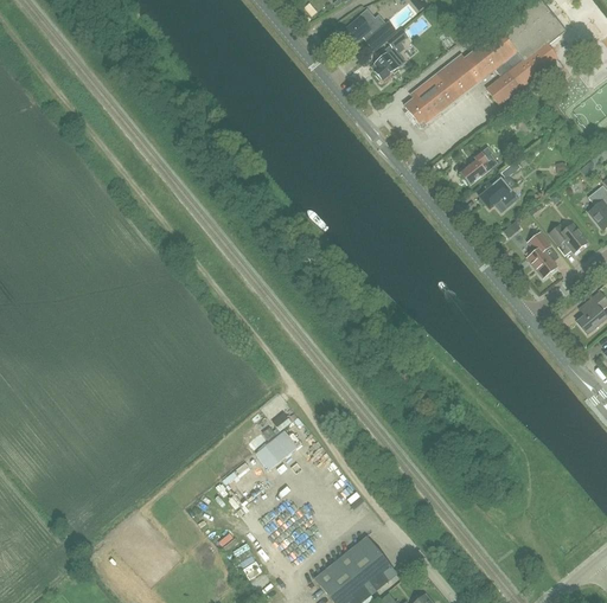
[(499,103),(557,57),(547,44),(566,30),(542,0),(535,0),(474,49),(477,51),(471,56),(468,53),(464,57),(461,53),(413,91),(410,92),(414,97),(404,104),(419,123),(423,120),(426,123),(483,78),(496,68),(502,76),(486,88),(499,103)]
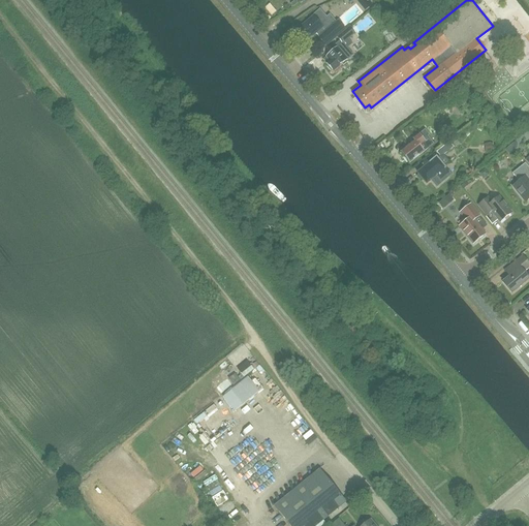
[(313,14),(301,25),(310,35),(316,30),(320,34),(319,35),(327,42),(345,27),(338,19),(331,25),(328,21),(330,19),(319,7),(312,13),(313,14)]
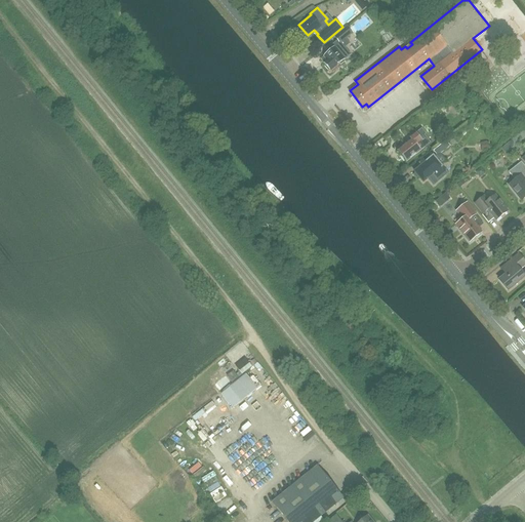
[(348,24),(334,34),(337,38),(327,47),(329,49),(324,54),(321,56),(324,61),(325,63),(324,64),(328,68),(329,67),(330,69),(339,62),(340,63),(345,59),(344,57),(351,52),(345,45),(350,41),(346,36),(353,30),(348,24)]
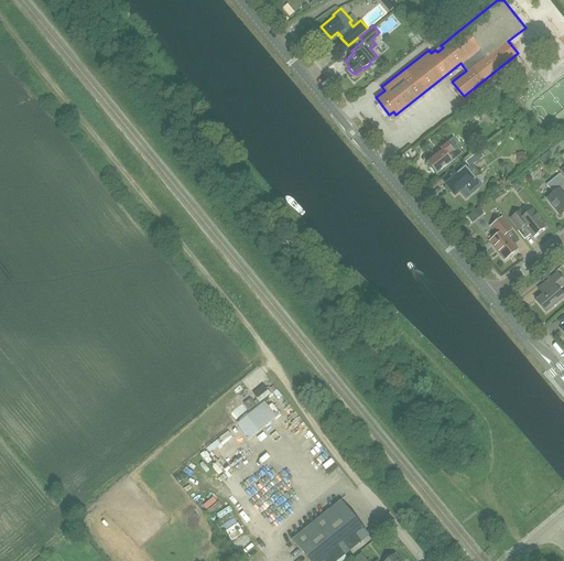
[(490,110),(502,100),(498,94),(486,104),(478,110),(483,117),(490,110)]
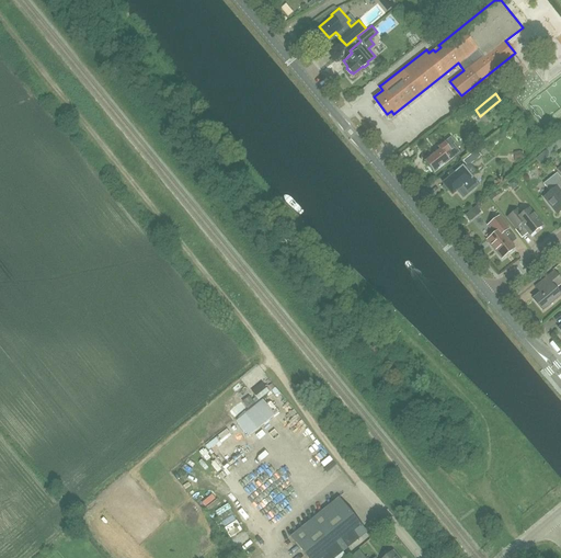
[(447,145),(455,139),(450,134),(437,144),(439,146),(425,158),(430,163),(427,164),(432,170),(433,168),(435,170),(455,154),(447,145)]
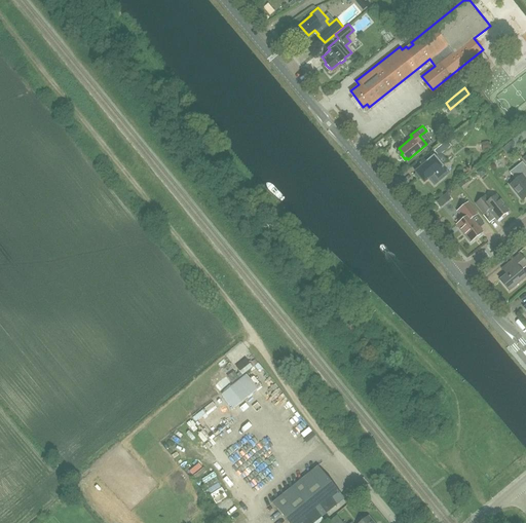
[(446,138),(434,149),(438,154),(451,143),(446,138)]
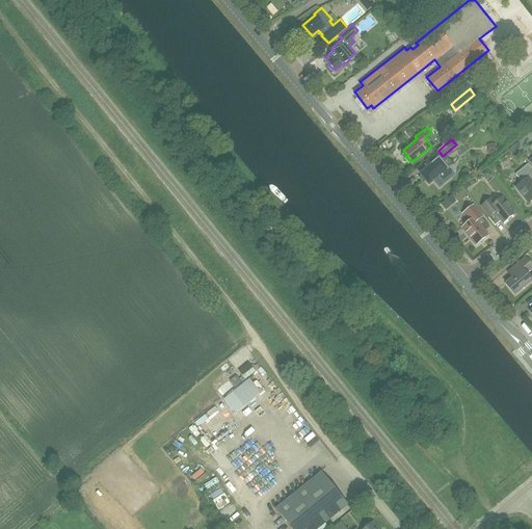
[(431,162),(420,172),(429,182),(433,178),(440,185),(453,174),(439,156),(431,162)]
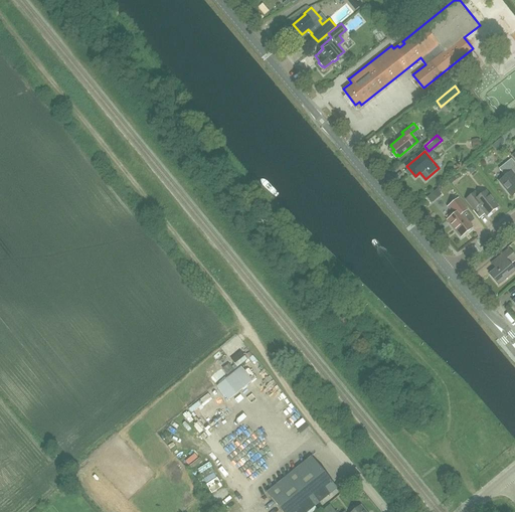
[(514,173),(514,161),(511,156),(498,166),(505,174),(499,179),(511,194),(514,190),(514,174),(514,173)]
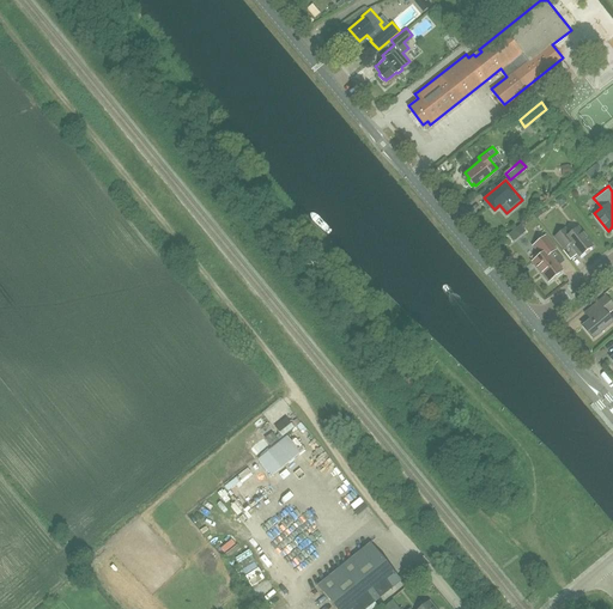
[(578,254),(592,244),(577,225),(569,232),(565,226),(554,235),(564,247),(569,242),(578,254)]
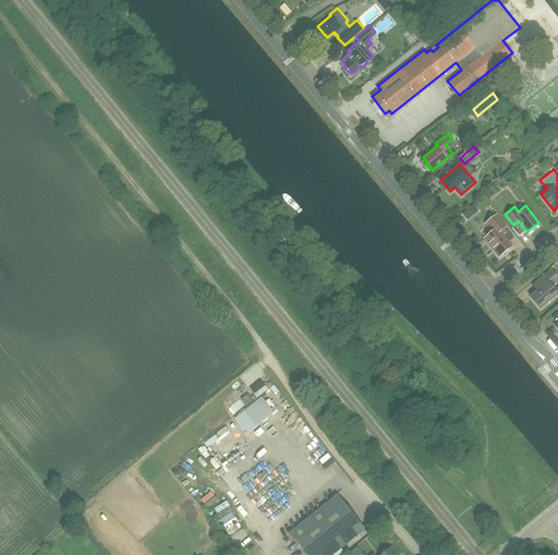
[(499,230),(505,225),(496,214),(486,221),(493,230),(485,237),(499,255),(511,245),(499,230)]
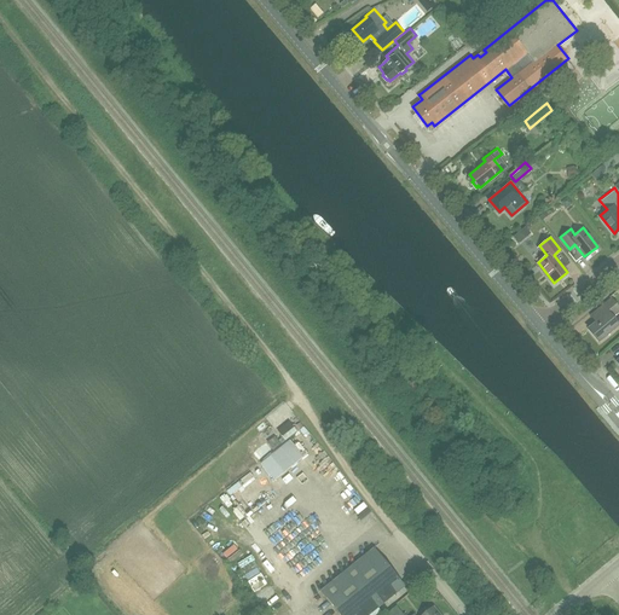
[(618,323),(612,314),(618,308),(618,305),(611,296),(596,308),(602,317),(589,326),(600,340),(618,323)]
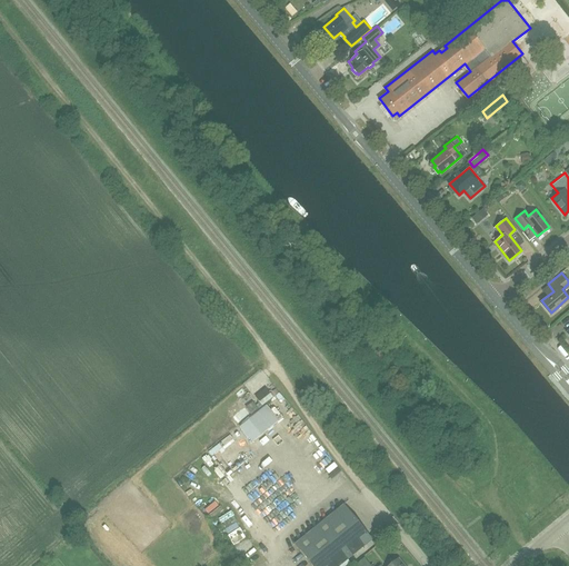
[(251,399),(242,406),(250,415),(258,408),(251,399)]
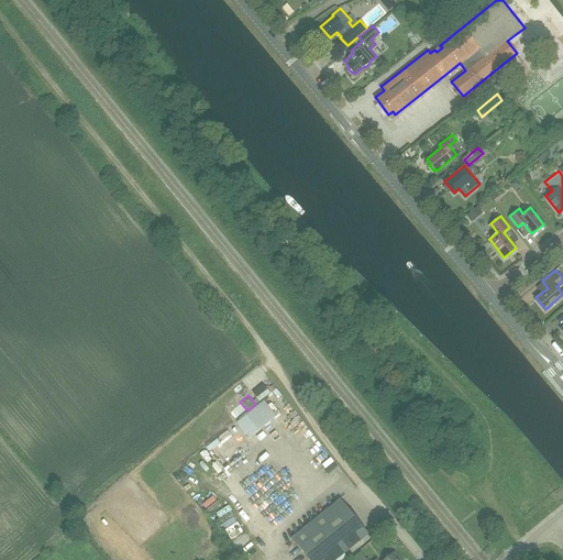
[(238,420),(250,435),(275,414),(263,399),(238,420)]
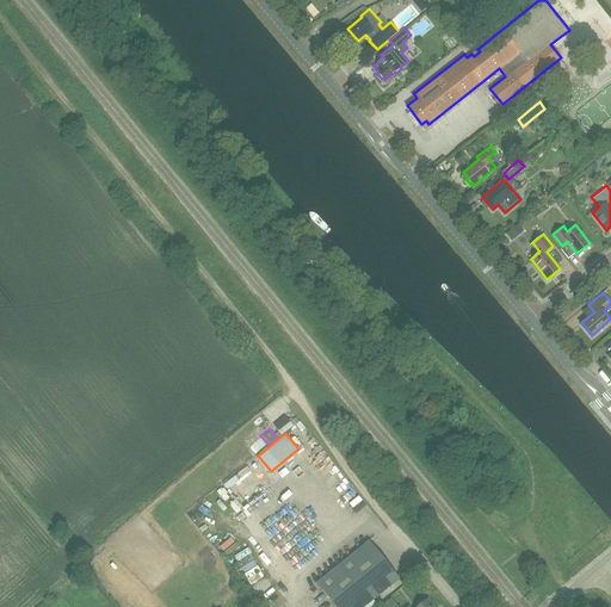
[(331,464),(333,462),(329,457),(319,464),(327,476),(335,471),(331,464)]
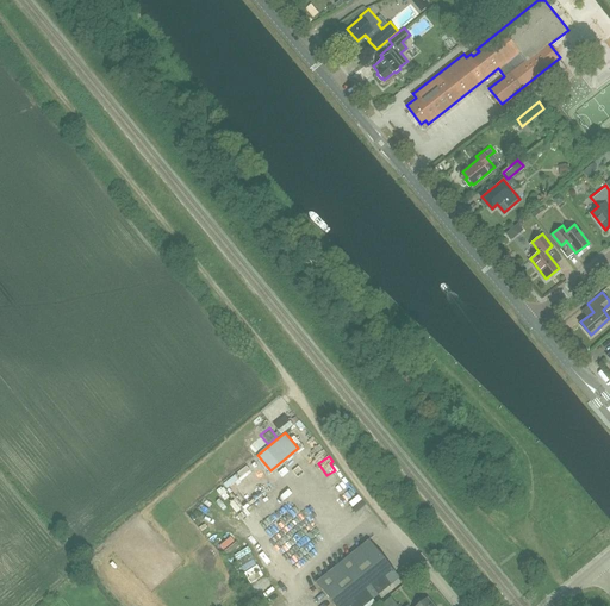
[(229,480),(234,487),(257,469),(253,463),(229,480)]
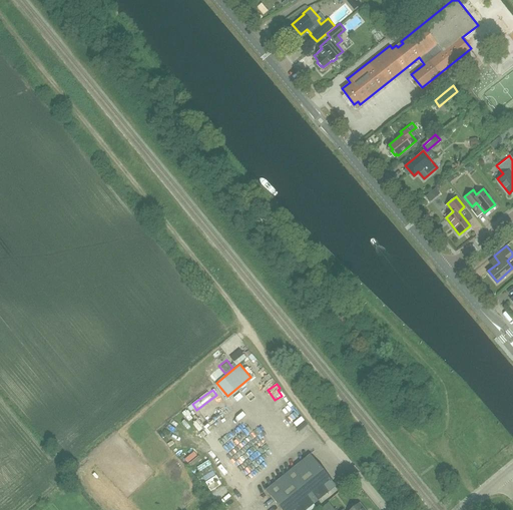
[(281,409),(290,402),(286,397),(277,404),(281,409)]
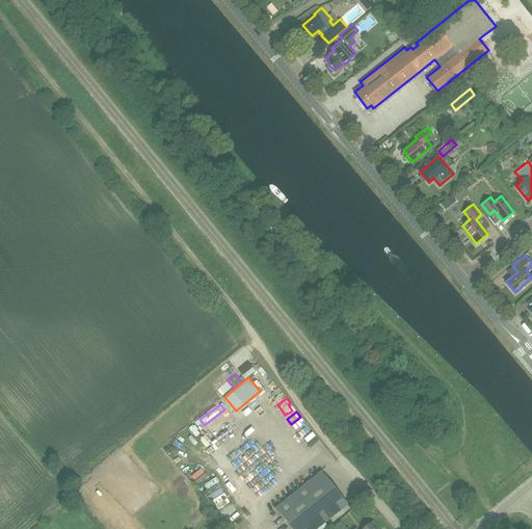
[(297,431),(306,424),(301,419),(293,425),(297,431)]
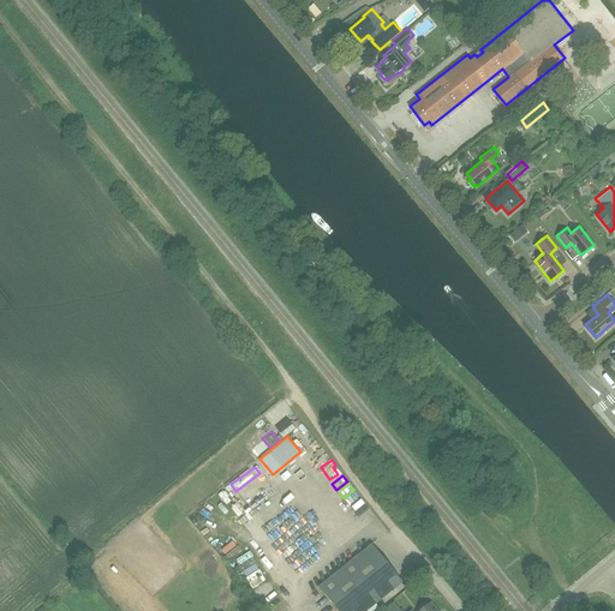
[(255,502),(264,497),(258,486),(249,492),(255,502)]
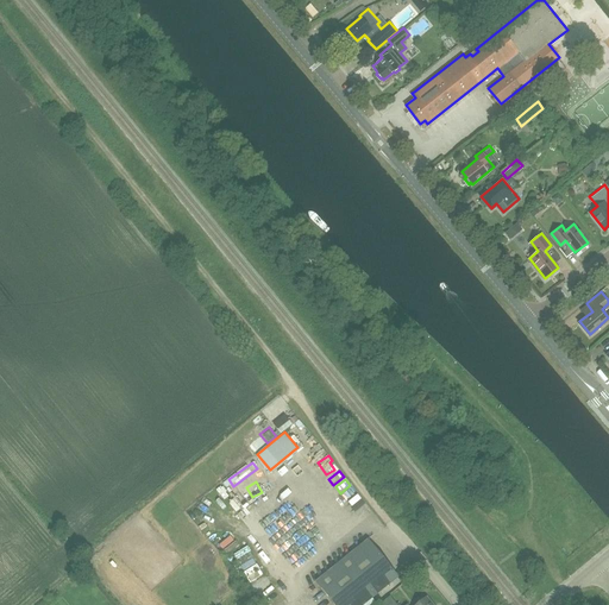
[(226,485),(218,491),(225,500),(233,493),(226,485)]
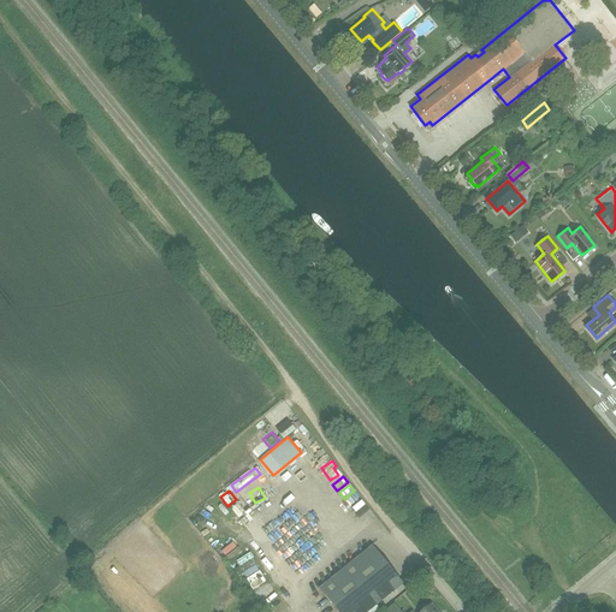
[(350,506),(360,499),(356,493),(345,500),(350,506)]
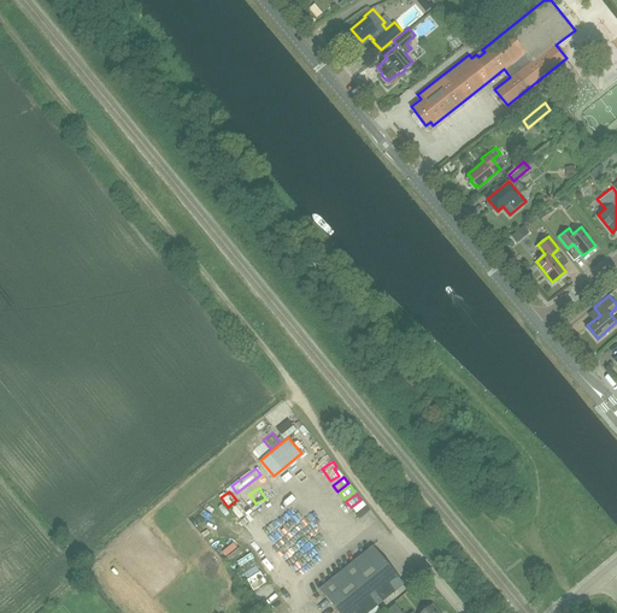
[(358,516),(366,508),(363,502),(353,510),(358,516)]
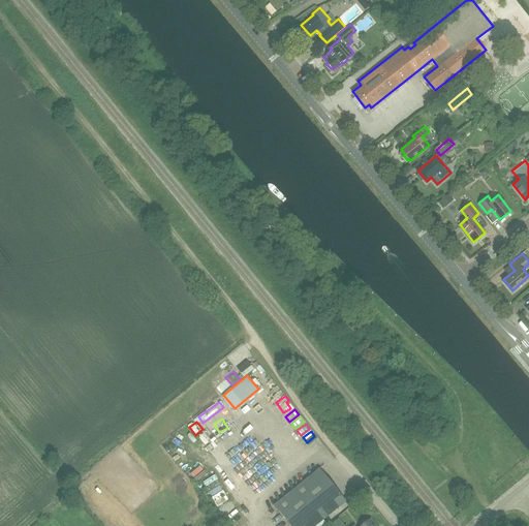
[(245,451),(257,441),(253,435),(240,444),(245,451)]
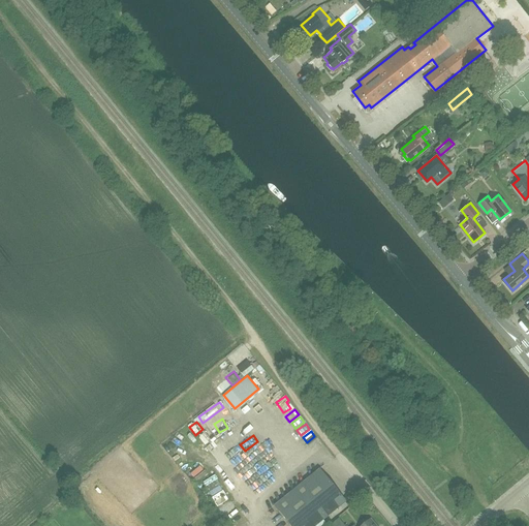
[(318,438),(310,446),(315,452),(323,444),(318,438)]
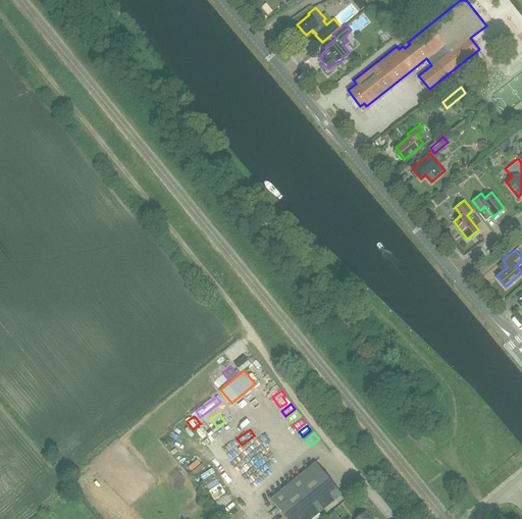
[(250,451),(253,457),(256,463),(268,457),(261,445),(250,451)]
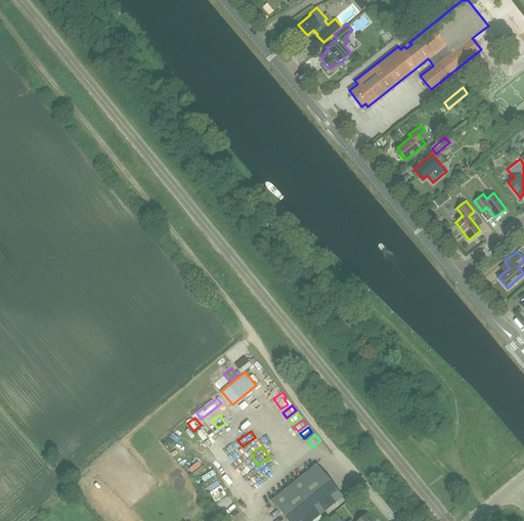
[(270,460),(257,470),(262,477),(275,467),(270,460)]
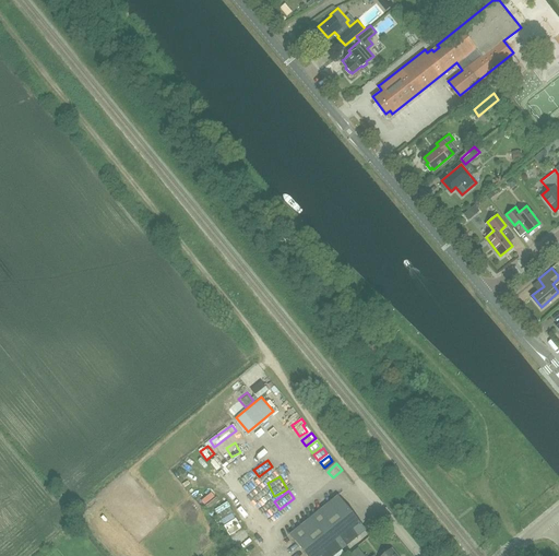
[(329,555),(365,528),(337,494),(289,531),(309,555),(329,555)]
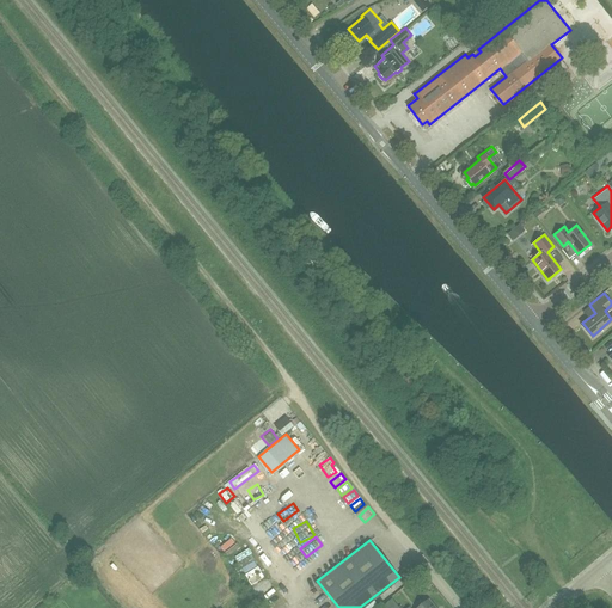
[(279,607),(286,607),(289,607),(283,591),(275,594),(279,607)]
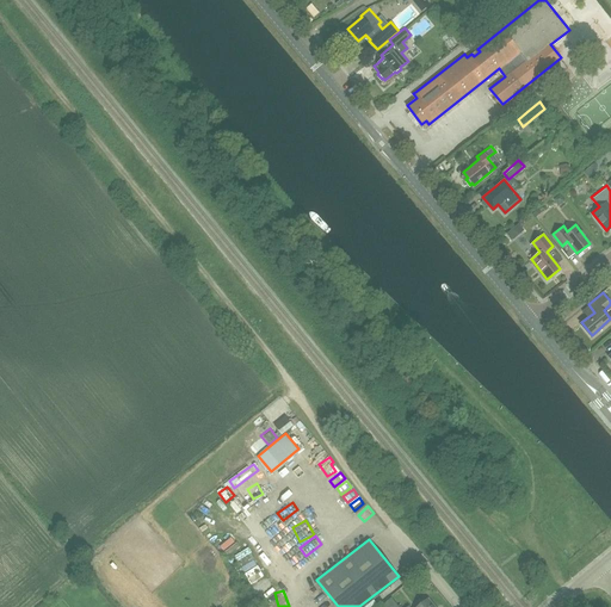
[(383,604),(386,606),(400,606),(392,596),(383,604)]
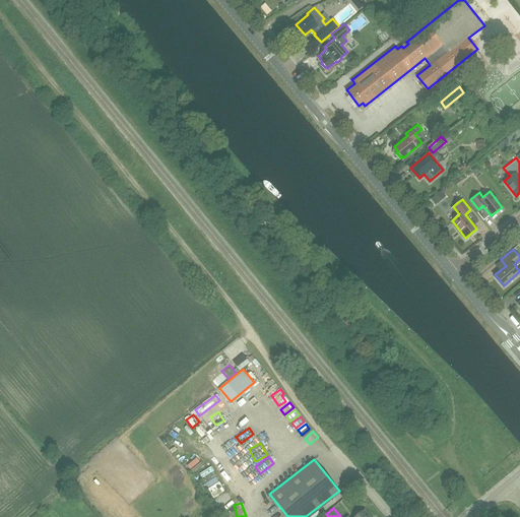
[(350,516),(347,513),(342,516),(371,516),(364,508),(351,516),(350,516)]
